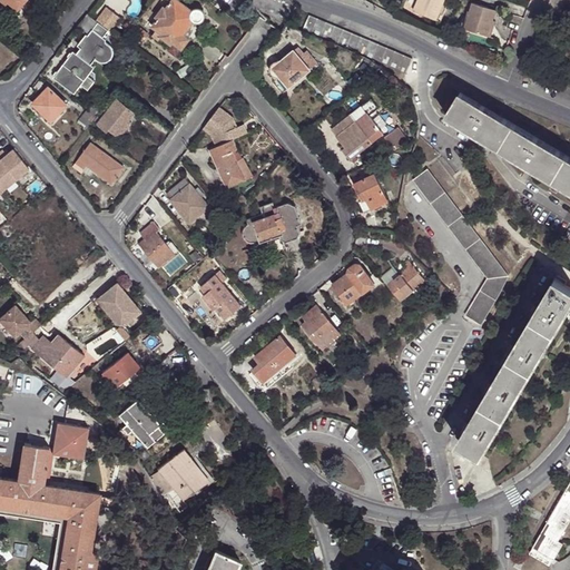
[(178,0),(172,0),(166,9),(164,7),(156,16),(158,18),(153,26),(163,33),(160,37),(170,45),(173,41),(183,48),(190,38),(184,32),(194,20),(195,21),(198,22),(202,20),(204,18),(205,13),(203,10),(199,8),(196,9),(193,11),(178,0)]
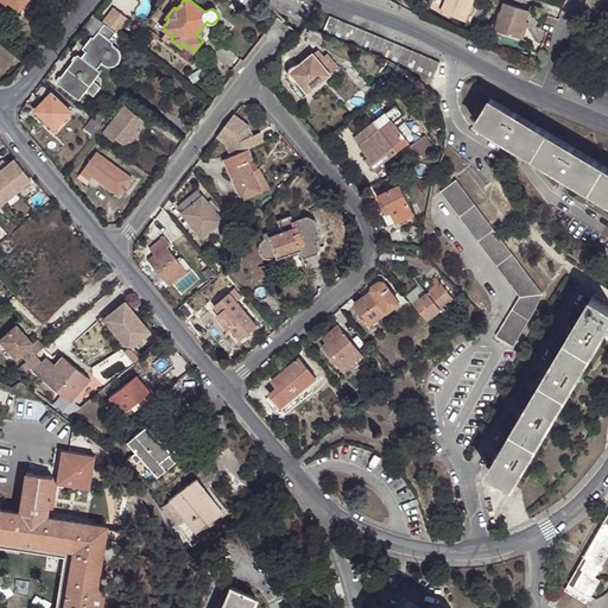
[(464,23),(474,0),(447,0),(442,13),(464,23)]
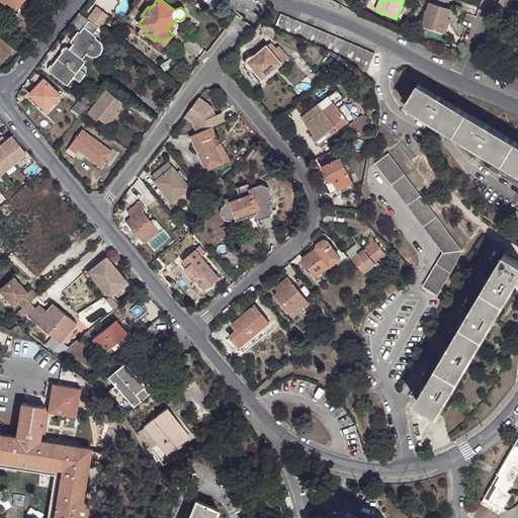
[(448,20),(451,10),(430,3),(422,27),(444,33),(447,23),(445,23),(446,20),(448,20)]
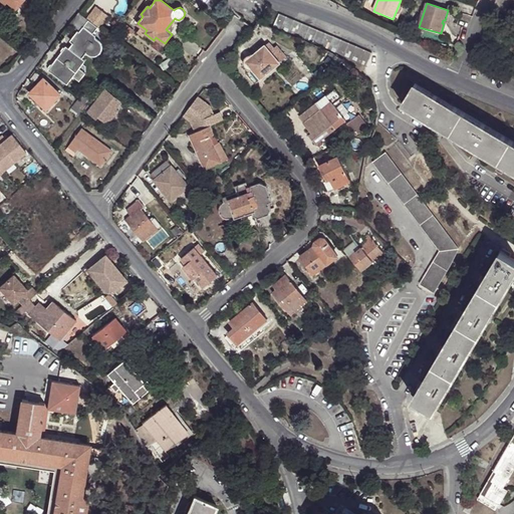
[(95,6),(86,19),(97,27),(98,28),(107,15),(95,6)]
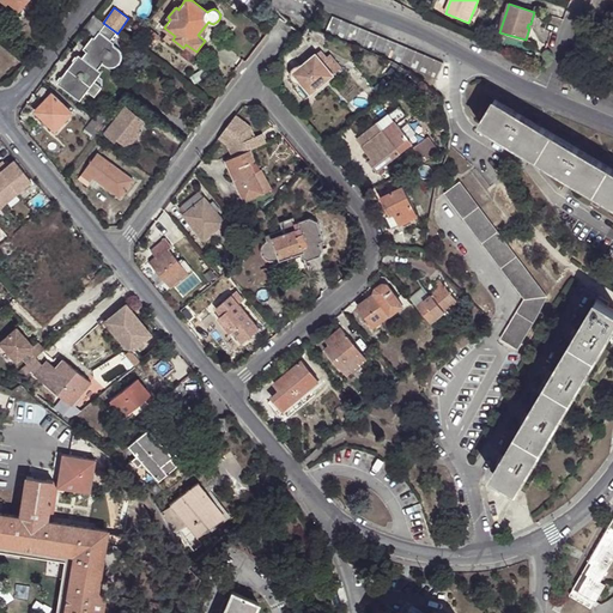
[(606,14),(602,23),(607,25),(612,17),(607,13),(606,14)]
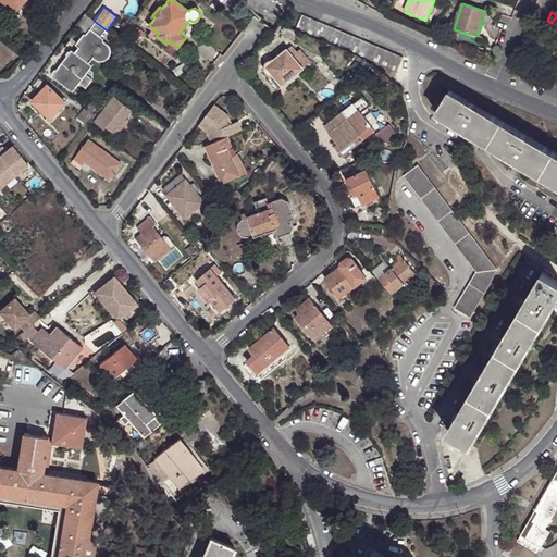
[(100,36),(106,29),(94,21),(85,14),(75,26),(84,34),(79,39),(79,41),(82,44),(75,52),(72,49),(71,51),(69,51),(65,54),(66,57),(57,69),(54,69),(52,72),(52,74),(52,75),(72,91),(78,83),(86,88),(93,79),(86,74),(93,65),(88,62),(93,58),(97,60),(102,60),(106,59),(108,56),(109,51),(107,46),(102,41),(103,38),(100,36)]
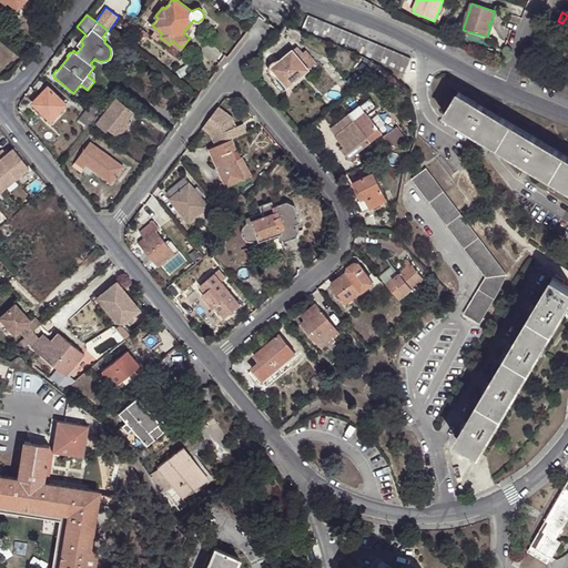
[(406,72),(413,59),(308,14),(303,28),(406,72)]
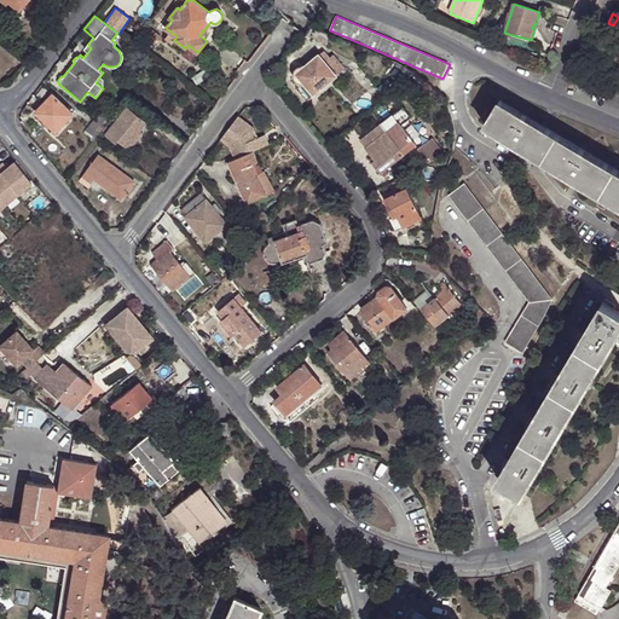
[(307,100),(324,86),(346,69),(339,59),(330,67),(327,61),(330,58),(325,52),(324,53),(307,68),(305,67),(301,65),(296,68),(294,71),(294,76),(290,79),(298,87),(296,88),(307,100)]
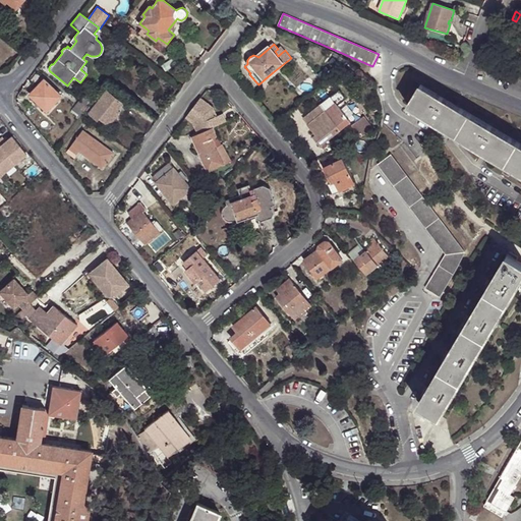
[(44,79),(31,95),(47,111),(60,96),(44,79)]
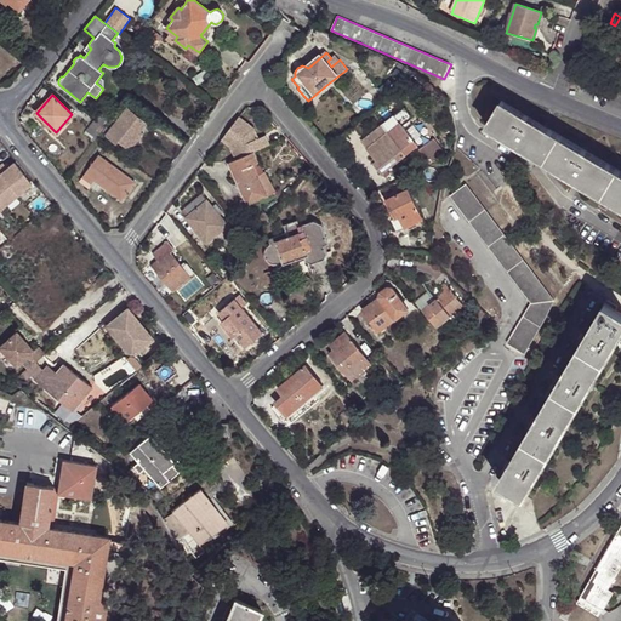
[(620,203),(620,169),(502,100),(488,125),(541,157),(594,188),(620,203)]
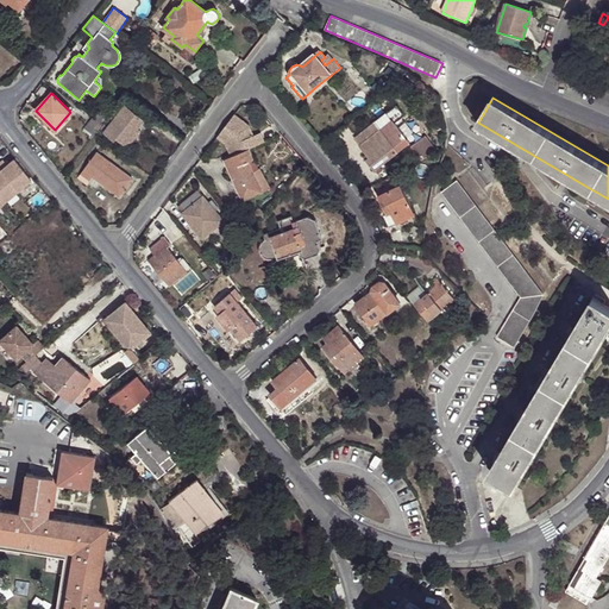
[(104,123),(102,125),(96,131),(102,135),(105,132),(115,140),(117,138),(124,143),(127,143),(129,139),(131,142),(139,130),(138,129),(144,120),(125,106),(110,126),(104,123)]
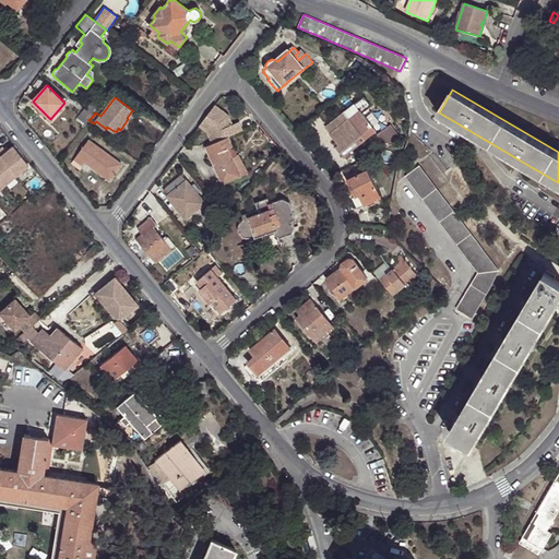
[(91,102),(86,108),(94,115),(95,113),(98,108),(91,102)]
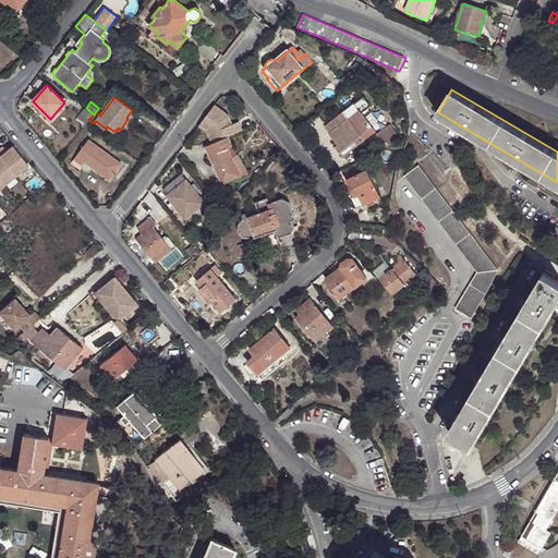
[(339,144),(336,146),(343,156),(376,129),(354,104),(326,126),(331,133),(330,133),(336,141),(339,144)]
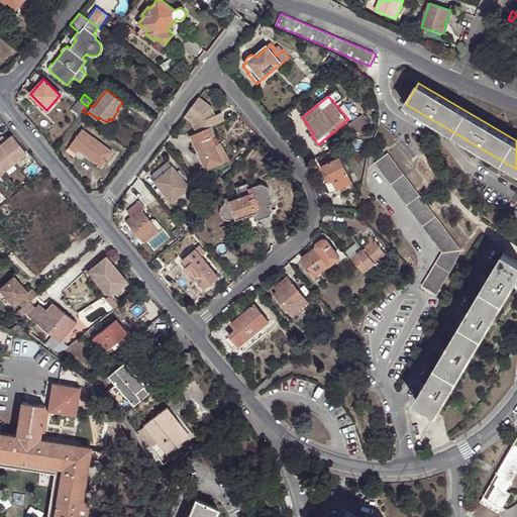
[(192,122),(197,132),(212,125),(209,118),(215,115),(212,106),(200,97),(185,116),(192,122)]
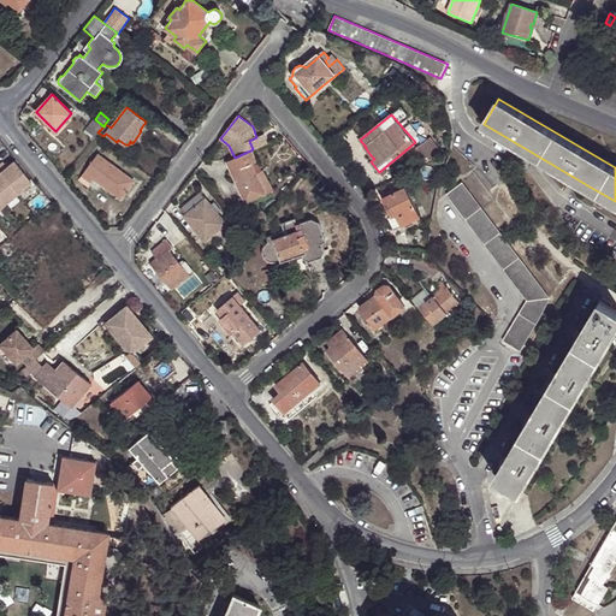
[(84,132),(93,140),(95,137),(98,132),(104,126),(95,119),(84,132)]
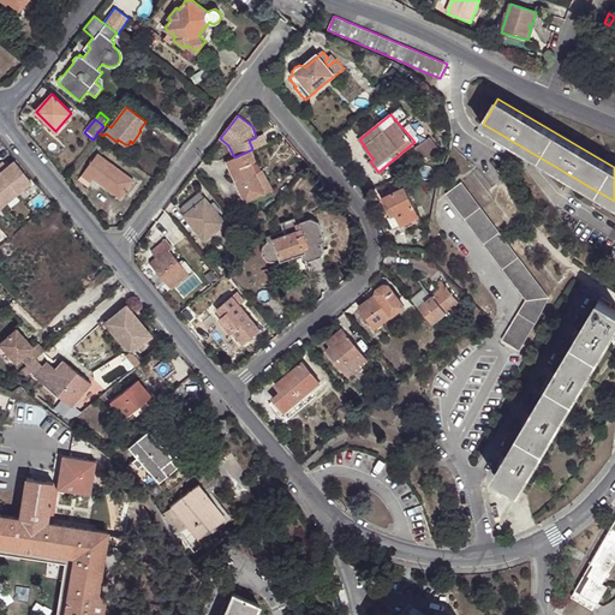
[(252,149),(267,143),(263,133),(256,137),(249,141),(252,149)]
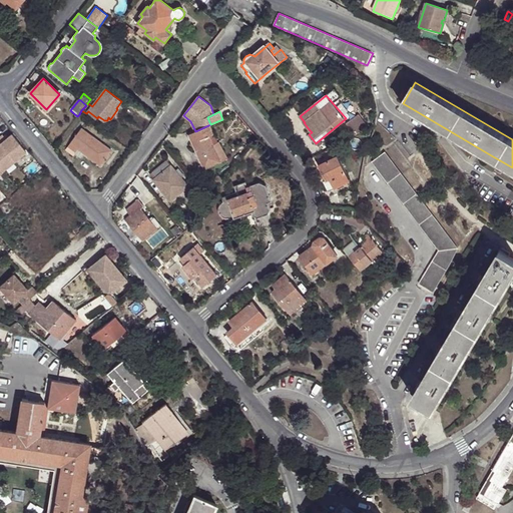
[(358,134),(368,127),(360,116),(350,122),(358,134)]
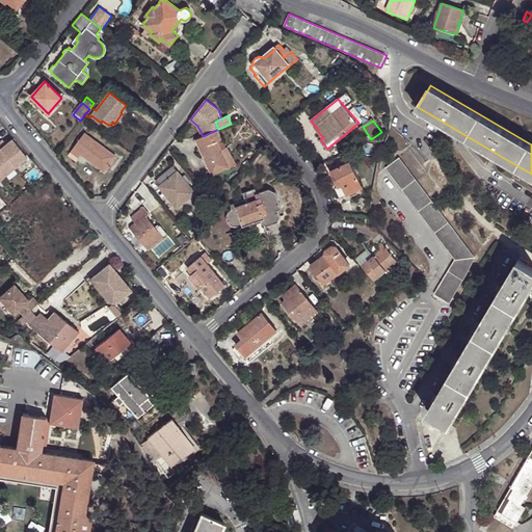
[(203,136),(195,139),(211,174),(234,165),(218,129),(203,136)]
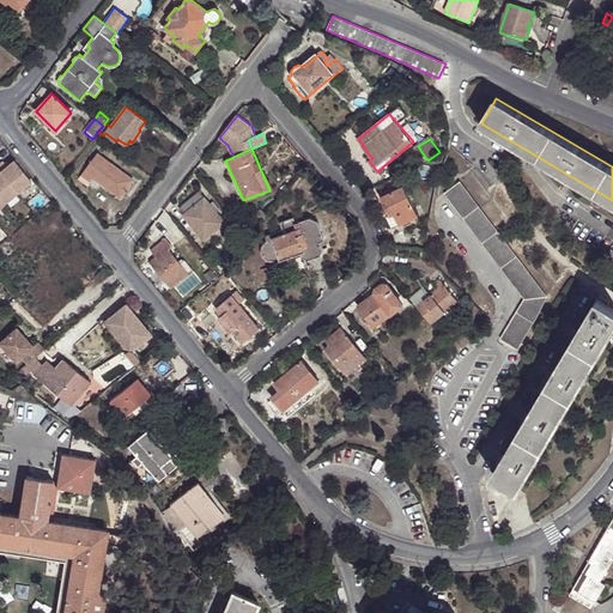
[(93,178),(120,198),(133,180),(97,153),(84,171),(78,180),(87,187),(93,178)]
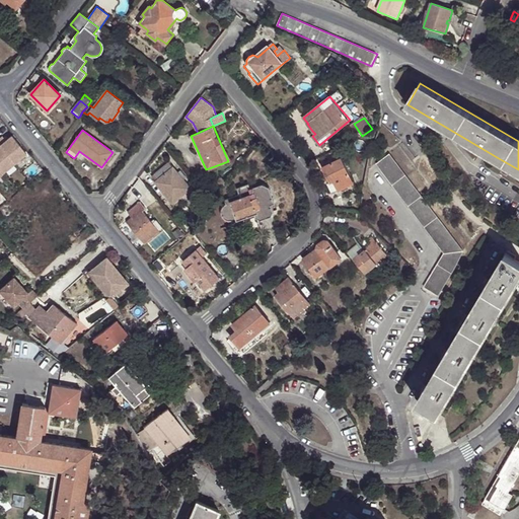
[(0,174),(2,172),(14,163),(26,153),(11,135),(7,138),(5,140),(3,138),(2,136),(0,137),(0,174)]
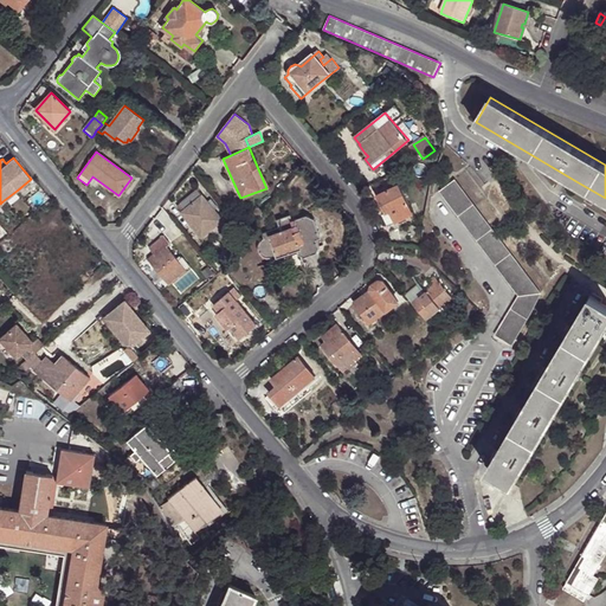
[(495,335),(511,345),(532,313),(542,292),(455,179),(440,189),(519,295),(495,335)]
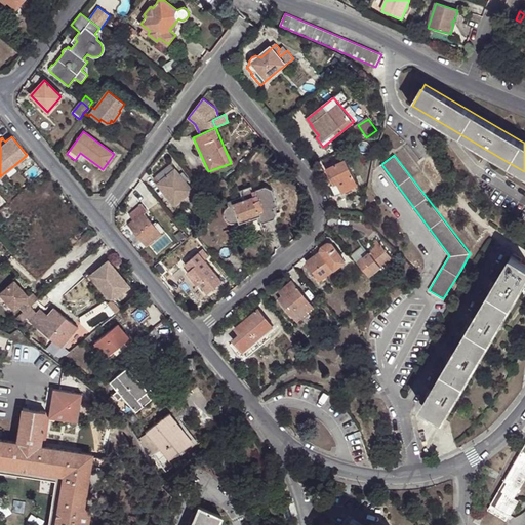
[(337,195),(359,185),(346,159),(326,168),(329,174),(326,175),(337,195)]
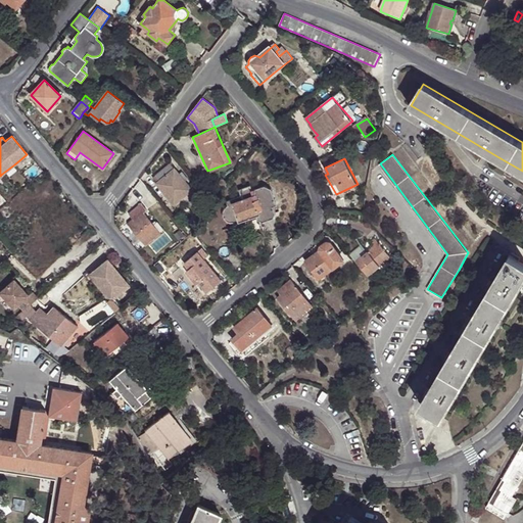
[(185,182),(179,174),(171,164),(156,176),(160,181),(156,184),(175,205),(192,190),(185,182)]
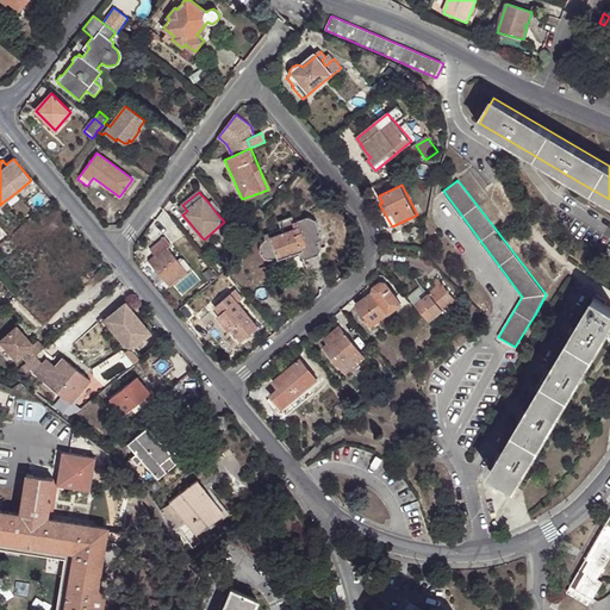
[(212,200),(209,203),(216,212),(219,209),(212,200)]
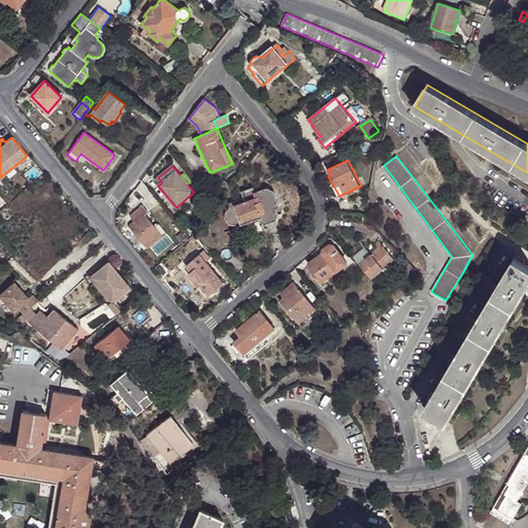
[(229,203),(231,208),(228,210),(226,215),(227,219),(229,222),(232,225),(236,225),(241,223),(242,225),(260,218),(261,222),(267,224),(278,220),(279,215),(284,212),(275,191),(269,188),(256,193),(254,187),(241,191),(243,197),(229,203)]
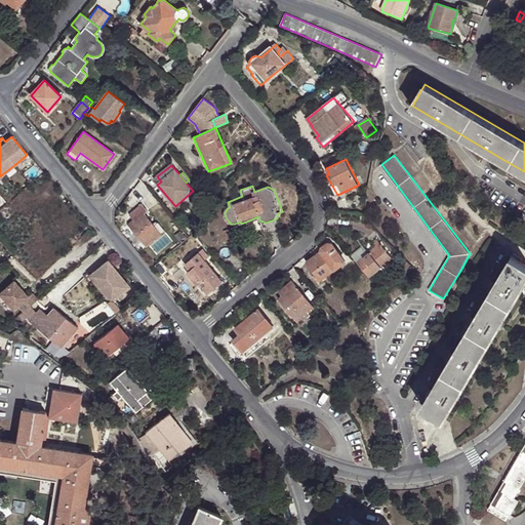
[(142,204),(132,212),(136,217),(133,220),(130,224),(138,233),(136,234),(147,246),(162,234),(161,233),(164,231),(159,224),(155,226),(146,213),(148,211),(142,204)]
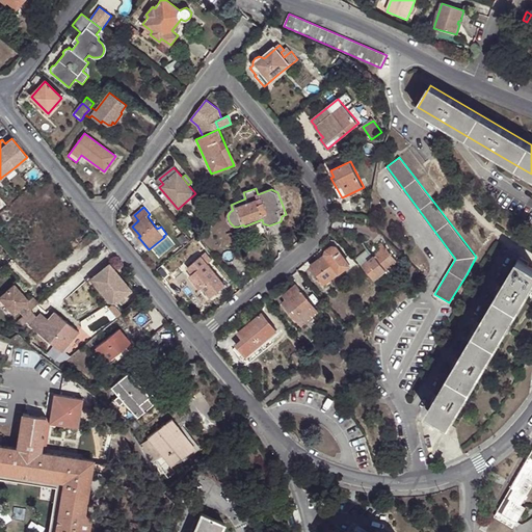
[(26,218),(24,219),(22,221),(32,235),(34,237),(38,233),(26,218)]
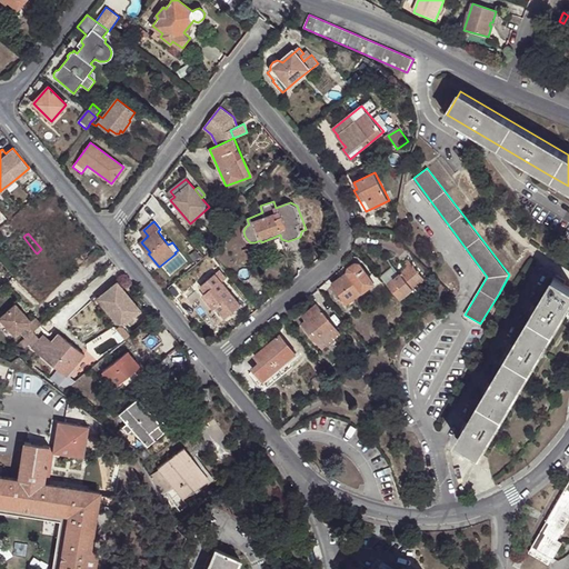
[(245,249),(247,263),(255,261),(251,248),(245,249)]
